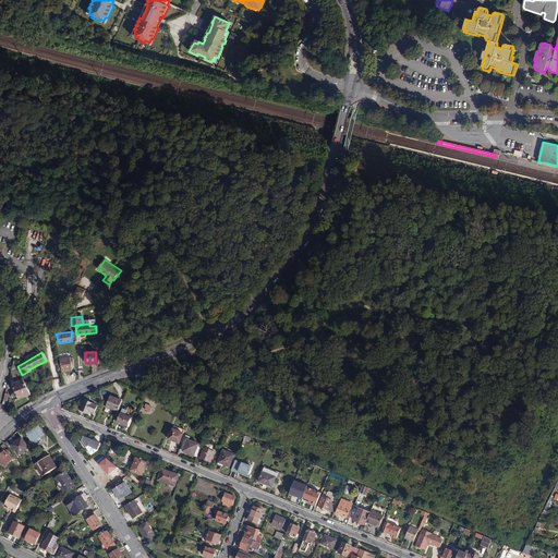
[(71,362),(73,362),(73,358),(70,358),(70,356),(60,359),(62,372),(73,370),(72,364),(71,362)]
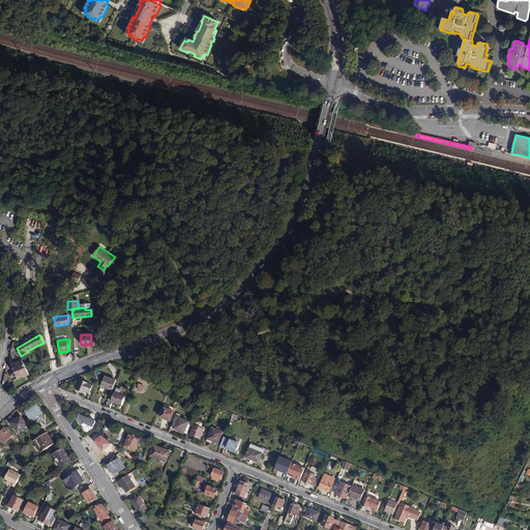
[(15,346),(11,347),(9,353),(13,360),(21,357),(21,356),(17,348),(15,346)]
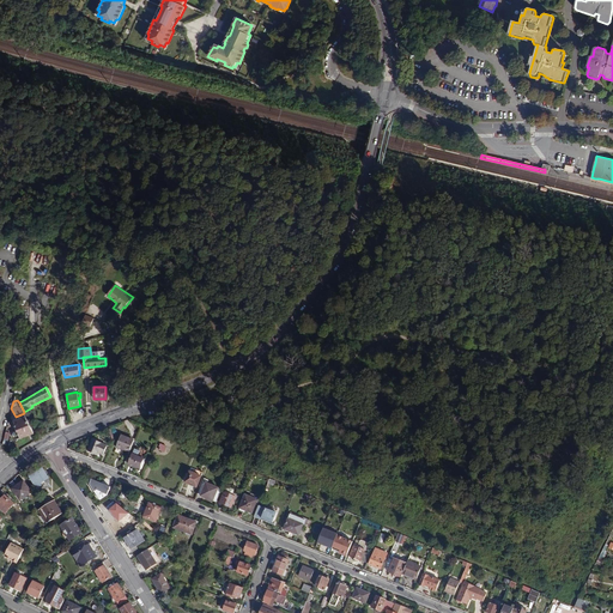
[(16,439),(34,432),(24,413),(16,417),(16,420),(13,422),(18,431),(12,434),(16,439)]
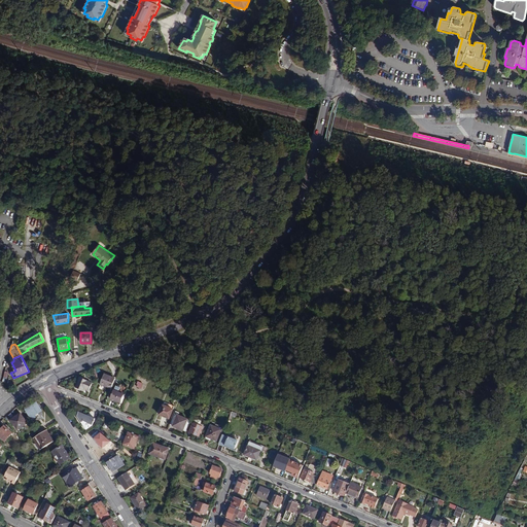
[(110,389),(115,379),(104,375),(100,385),(110,389)]
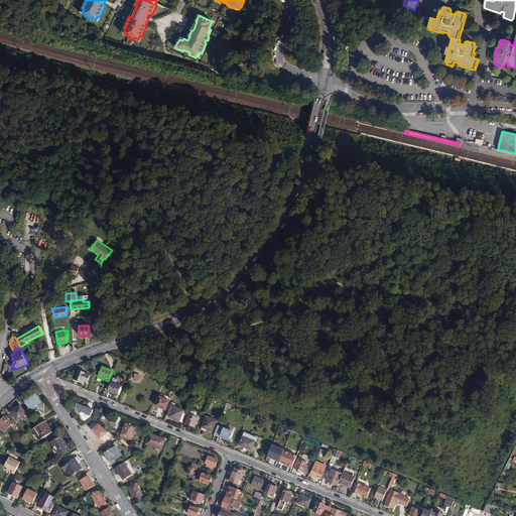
[(90,375),(78,371),(75,380),(81,382),(82,381),(87,382),(90,375)]
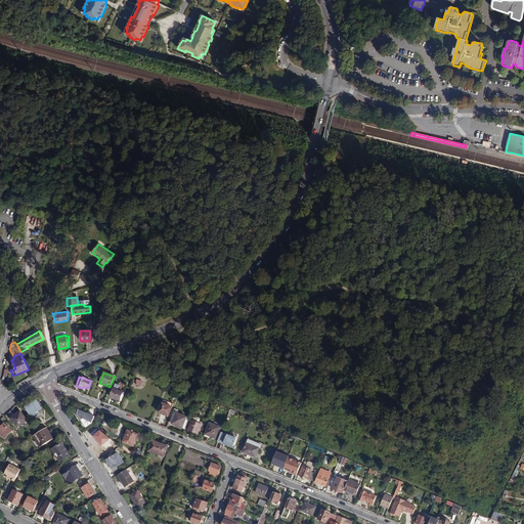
[(123,393),(126,388),(115,384),(110,396),(119,400),(122,393),(123,393)]
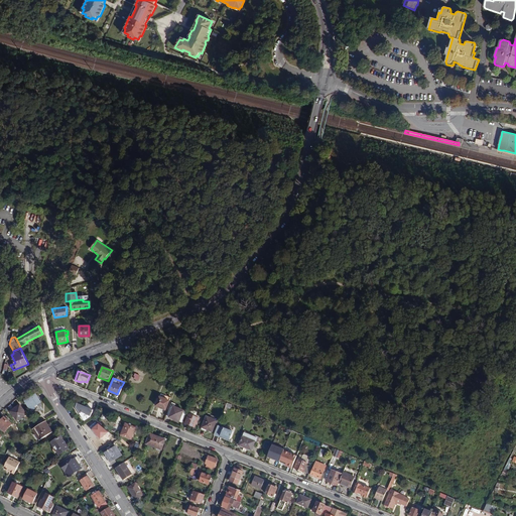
[(165,410),(170,398),(161,394),(155,406),(165,410)]
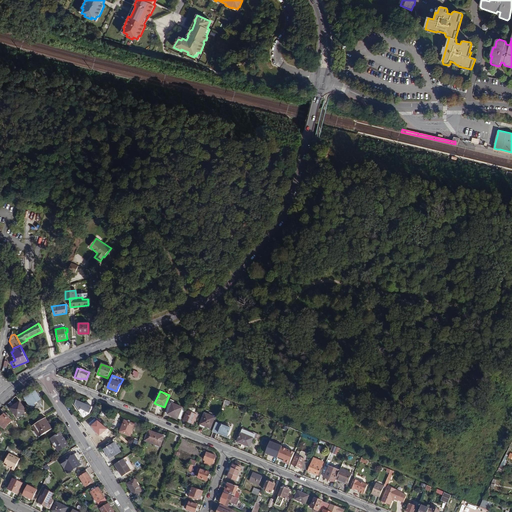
[(40,399),(35,392),(28,396),(33,404),(40,399)]
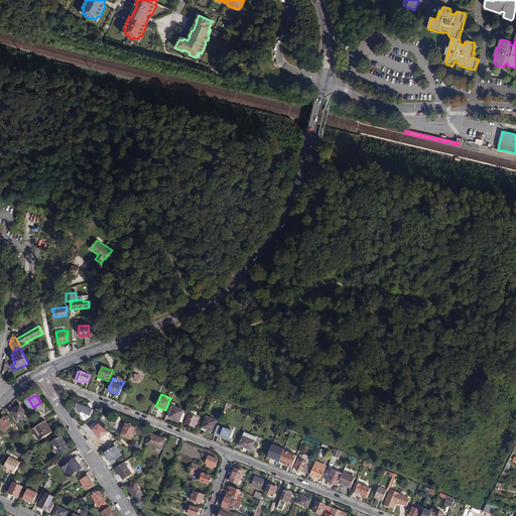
[(93,410),(77,404),(76,408),(84,420),(90,416),(93,410)]
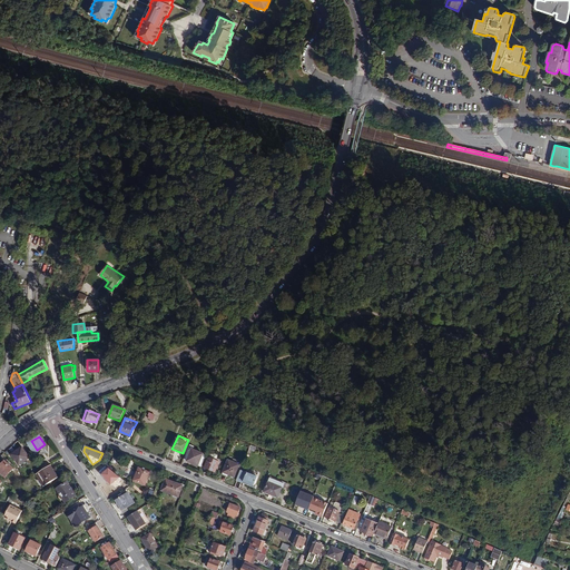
[(29,458),(22,448),(11,455),(19,465),(29,458)]
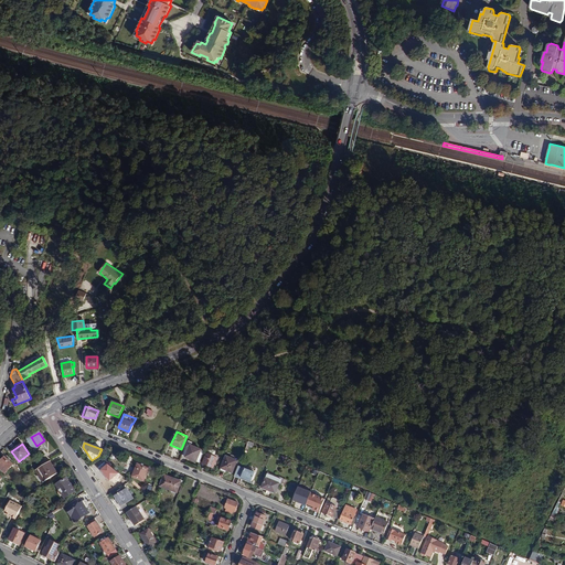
[(196,448),(188,444),(184,450),(187,451),(184,457),(196,461),(200,452),(196,450),(196,448)]
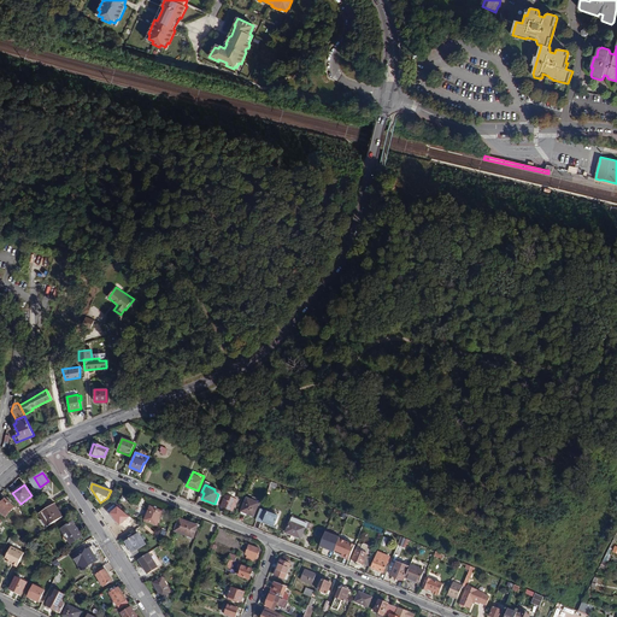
[(234,499),(236,493),(231,491),(229,497),(225,495),(222,506),(233,511),(238,500),(234,499)]
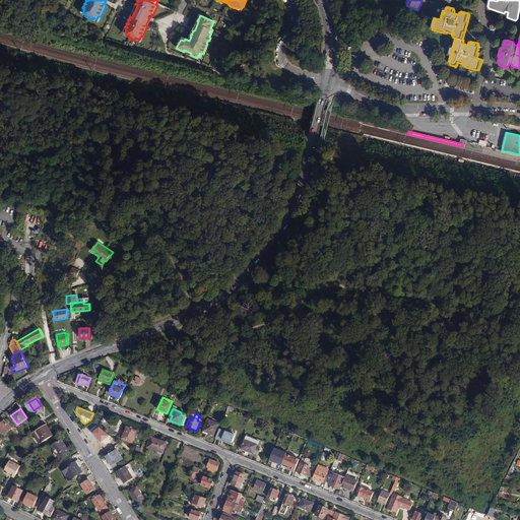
[(0,431),(4,436),(11,428),(4,420),(0,425),(0,431)]
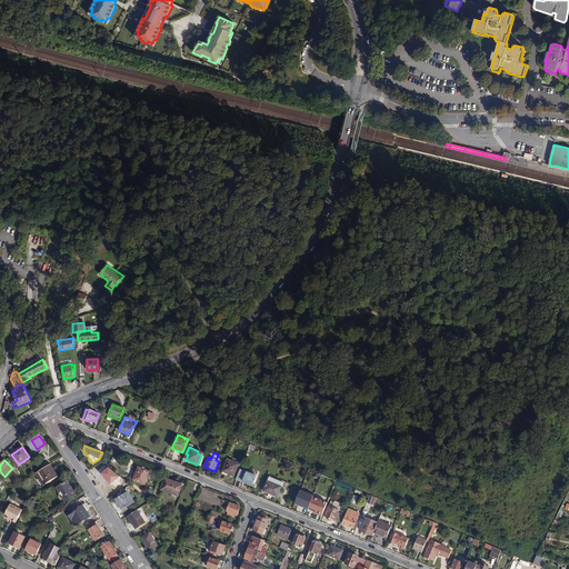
[(228,460),(222,472),(228,475),(233,477),(239,465),(228,460)]
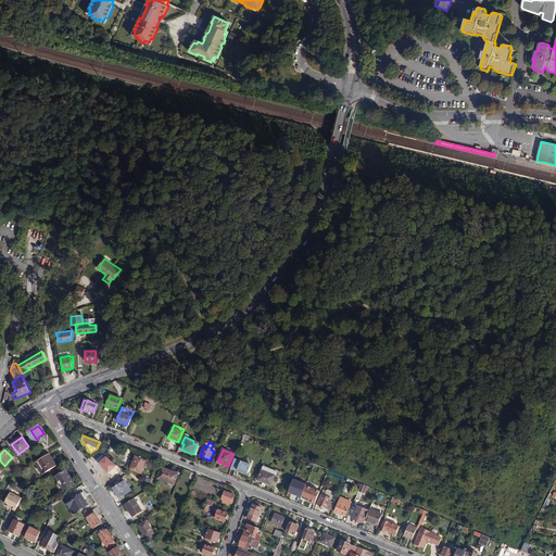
[(49,454),(35,463),(42,475),(57,466),(49,454)]
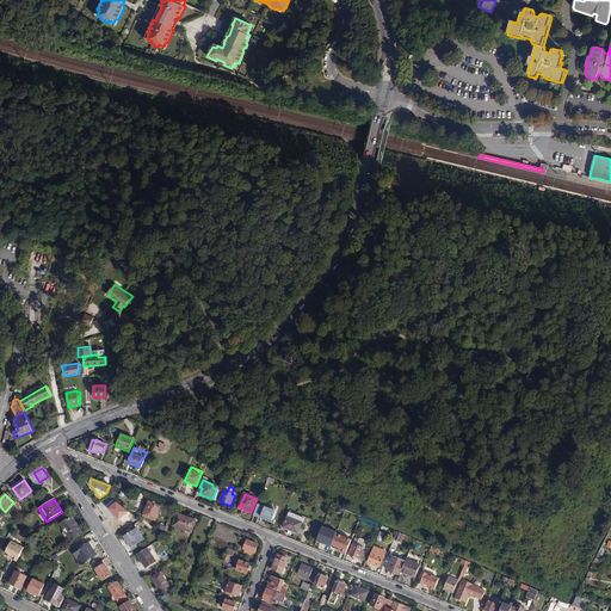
[(155,520),(161,506),(149,501),(143,514),(155,520)]
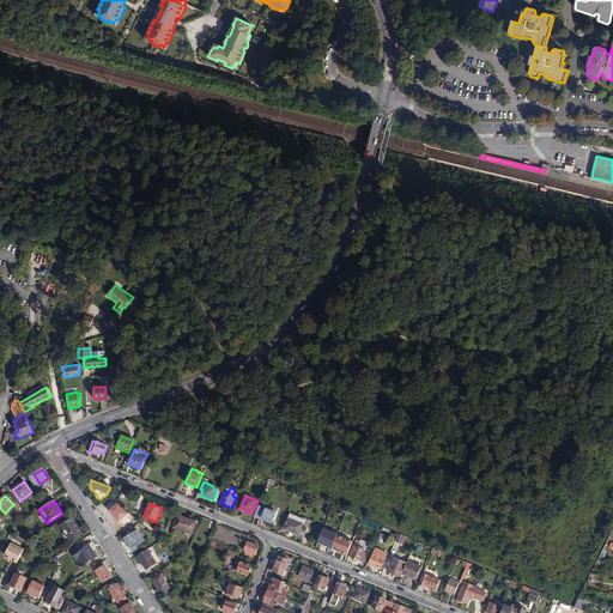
[(266,509),(259,507),(255,517),(274,525),(274,523),(273,522),(277,514),(273,511),(274,509),(267,507),(266,509)]
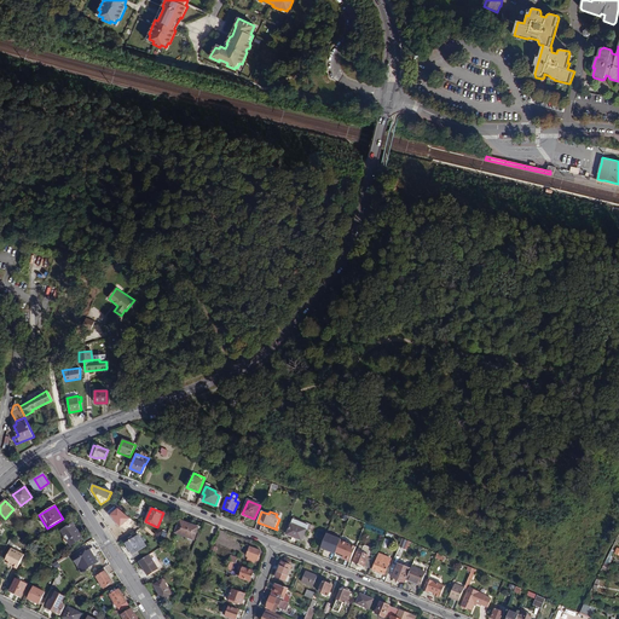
[(301,541),(308,525),(293,519),(287,534),(301,541)]
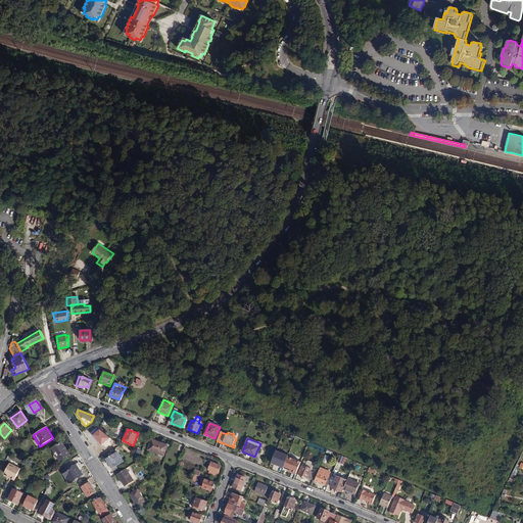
[(163,456),(168,445),(152,440),(148,450),(163,456)]
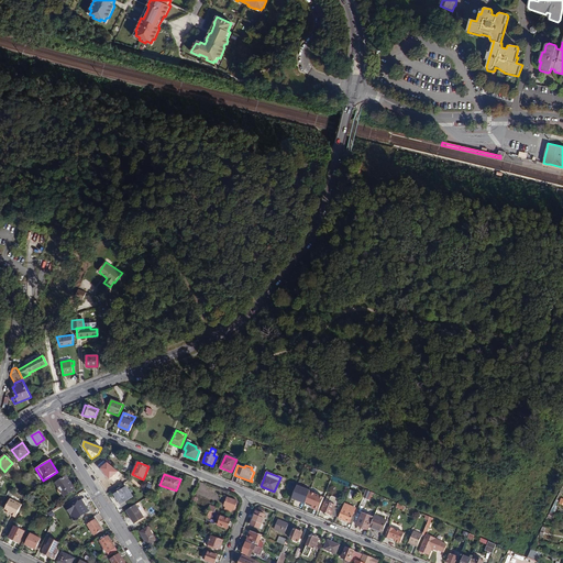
[(69,481),(66,476),(56,483),(64,496),(75,489),(73,485),(74,484),(72,479),(69,481)]
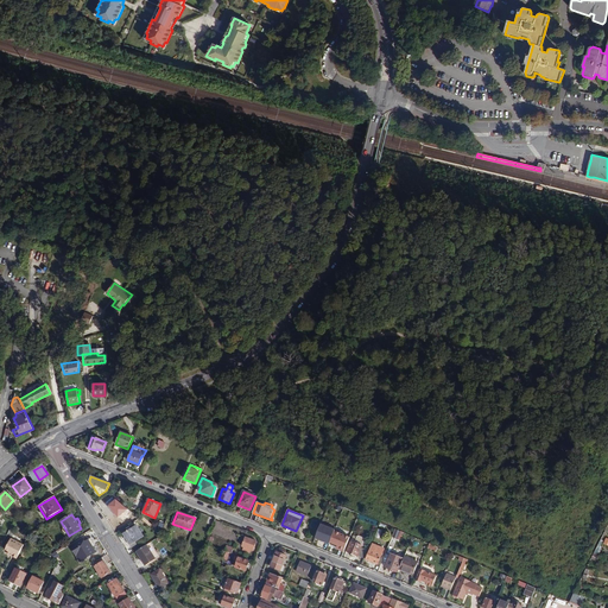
[(143,537),(137,526),(124,534),(131,545),(143,537)]
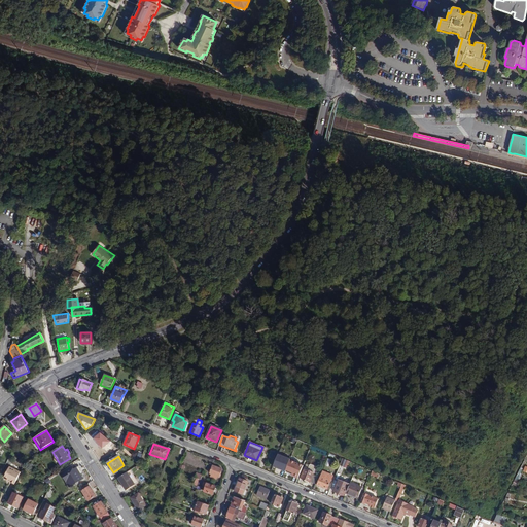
[(347,468),(349,461),(343,458),(340,466),(347,468)]
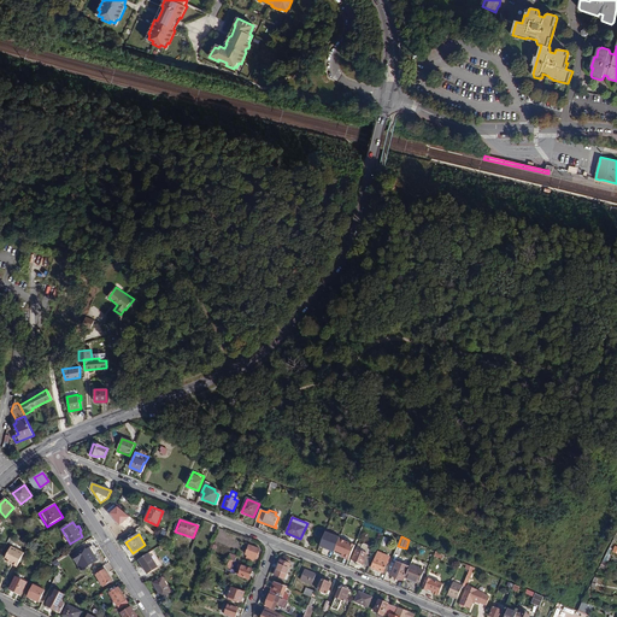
[(334,542),(323,538),(319,547),(329,551),(334,542)]
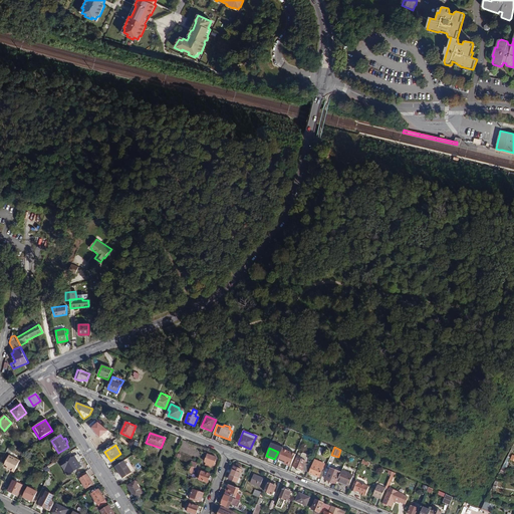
[(291,466),(295,454),(286,450),(281,462),(291,466)]
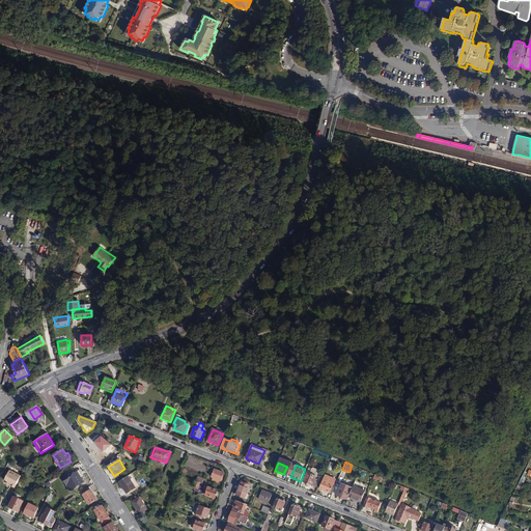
[(221,481),(224,473),(215,470),(212,477),(213,478),(212,480),(219,483),(219,480),(221,481)]
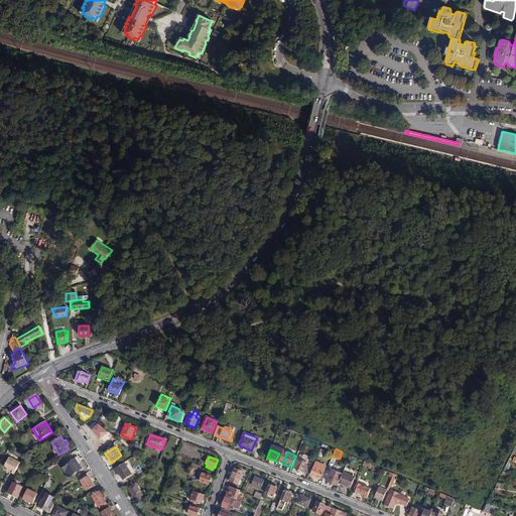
[(20,463),(9,458),(4,467),(7,469),(11,471),(10,473),(14,475),(20,463)]
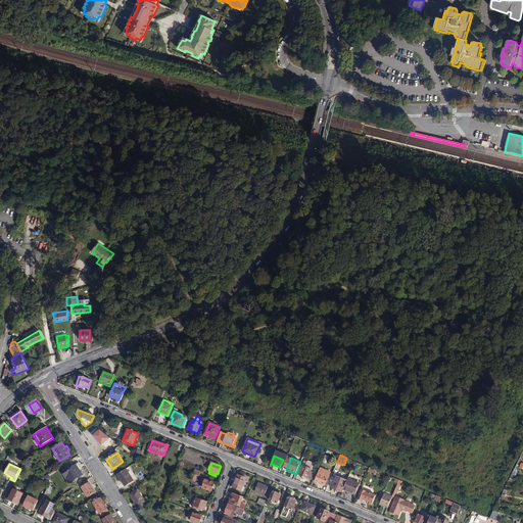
[(68,483),(82,475),(76,465),(73,466),(70,464),(60,470),(68,483)]
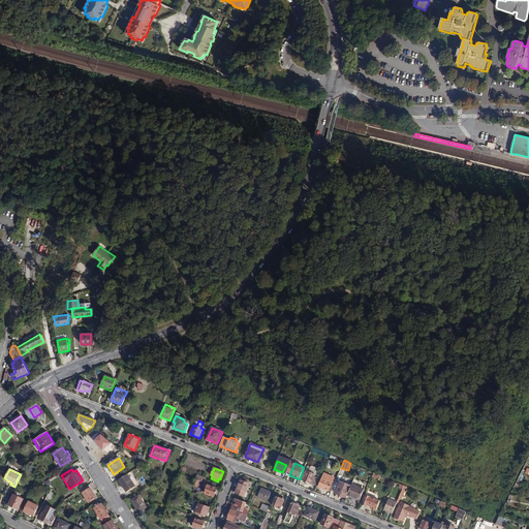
[(303,480),(312,484),(315,476),(315,475),(306,471),(303,480)]
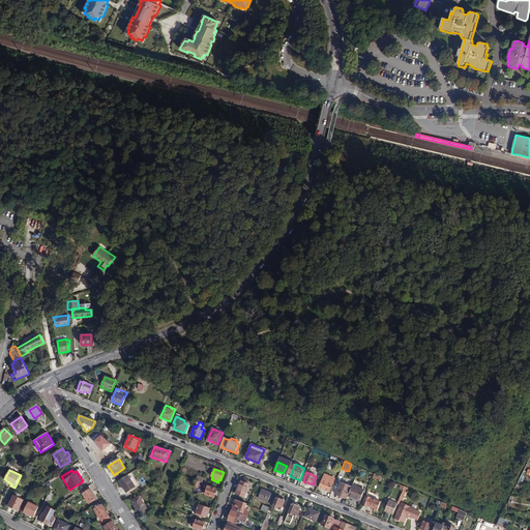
[(131,473),(119,481),(126,493),(140,486),(131,473)]
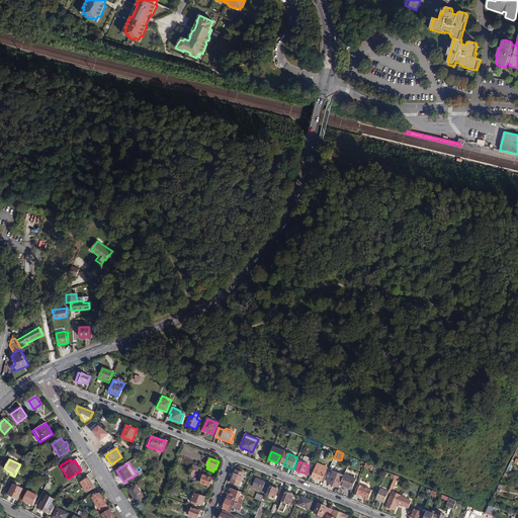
[(322,481),(325,473),(315,468),(312,477),(322,481)]
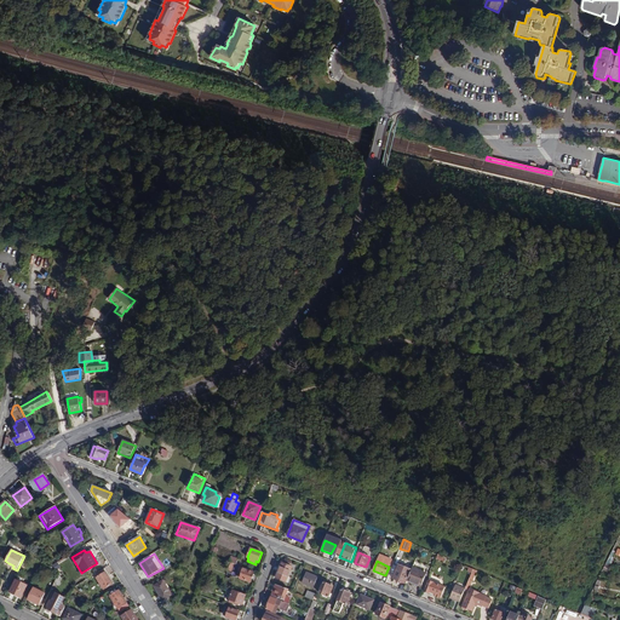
[(286,581),(292,567),(282,563),(276,578),(286,581)]
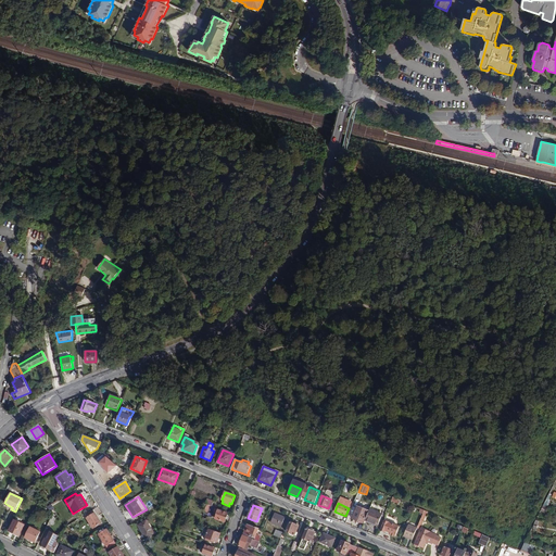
[(363,523),(368,510),(357,507),(352,519),(363,523)]
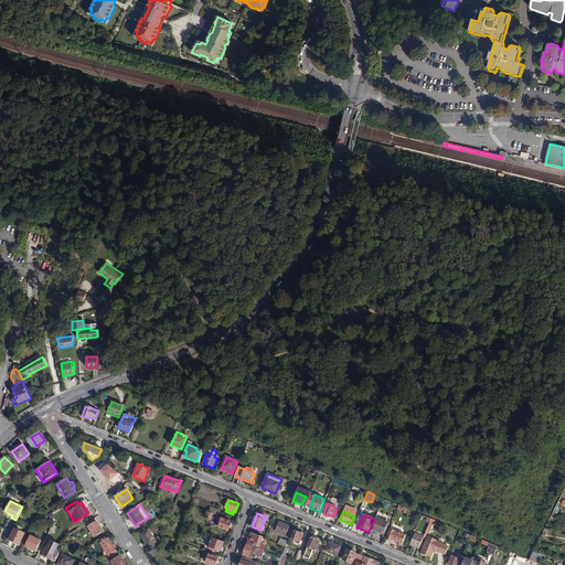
[(171,518),(167,532),(172,534),(178,520),(171,518)]
